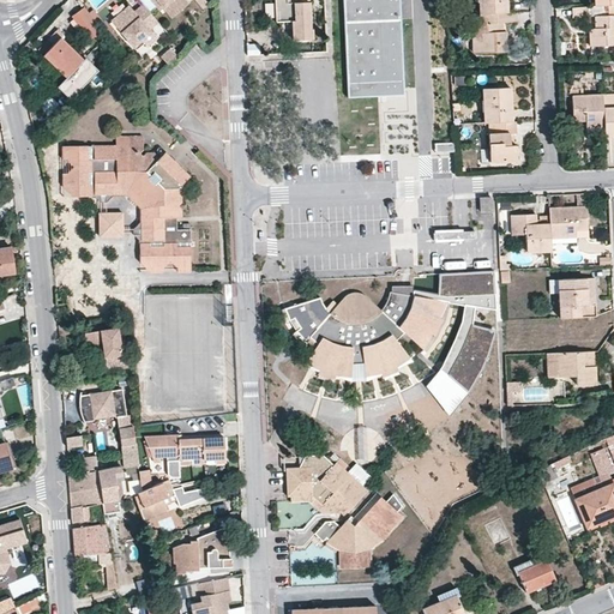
[(134,0),(109,19),(128,46),(154,26),(145,14),(134,0)]
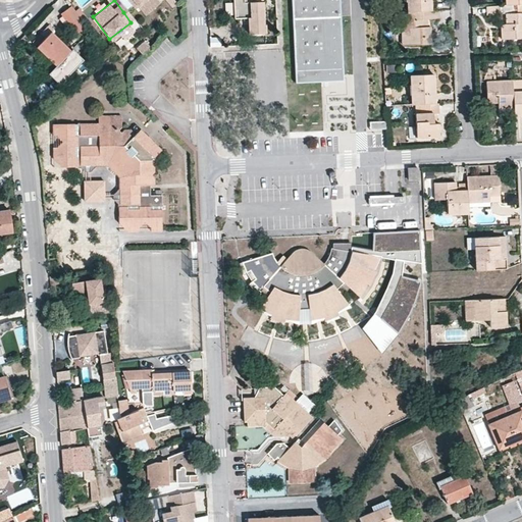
[(114,0),(123,12),(128,6),(146,13),(156,4),(153,0),(114,0)]
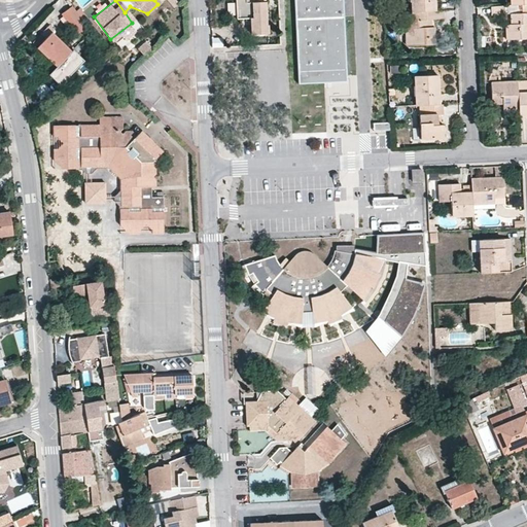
[(234,0),(236,20),(257,20),(256,28),(249,29),(250,36),(269,34),(266,2),(247,4),(247,0),(234,0)]
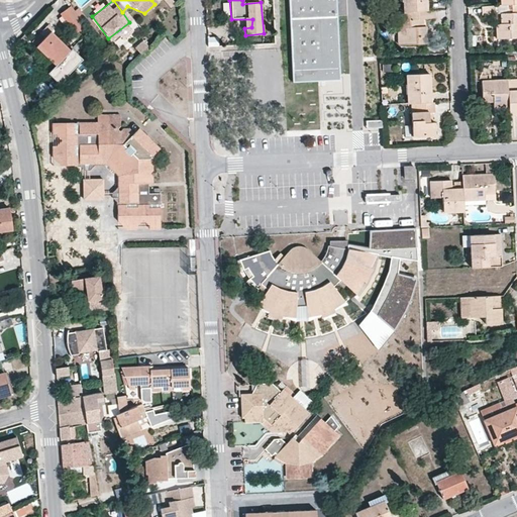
[(336,82),(341,81),(338,16),(337,0),(290,0),(294,83),(319,82),(336,82)]
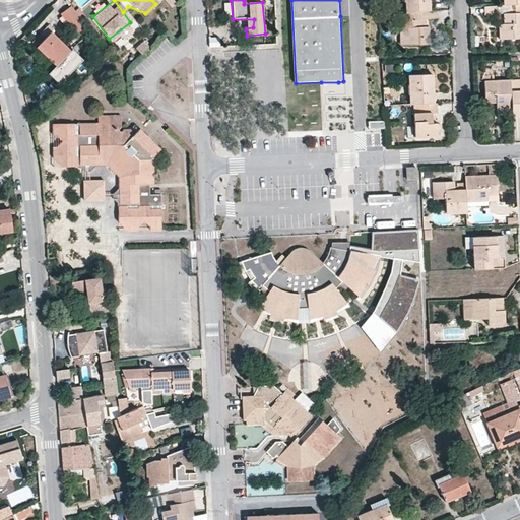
[(426,0),(404,0),(405,11),(427,10),(426,0)]
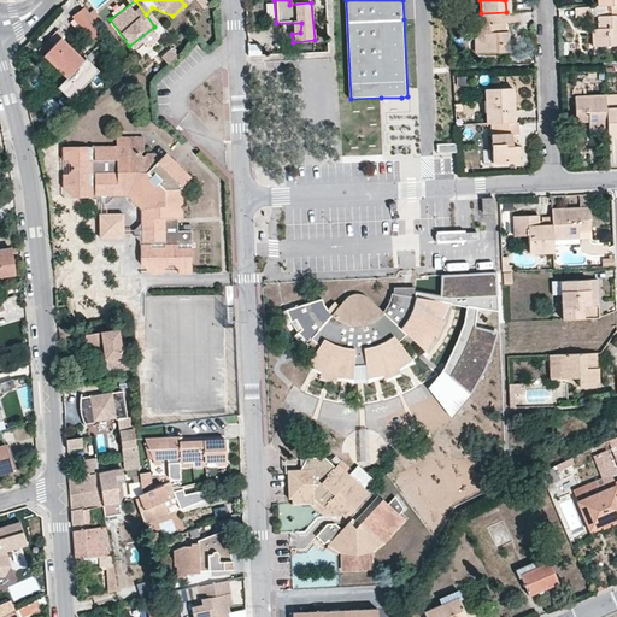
[(616,0),(598,0),(598,6),(576,7),(577,17),(599,16),(599,35),(593,35),(593,46),(616,45),(616,0)]
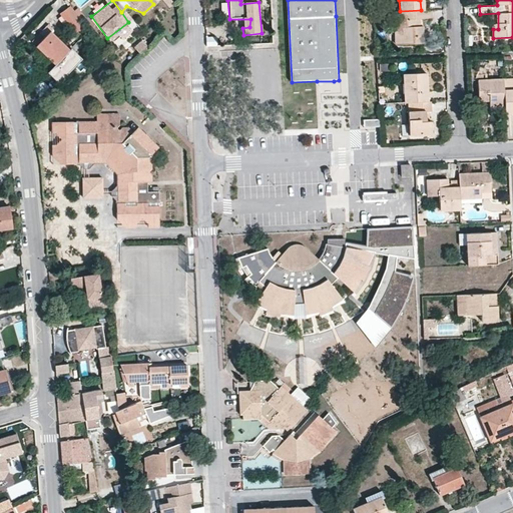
[(68,6),(59,14),(73,33),(83,26),(68,6)]
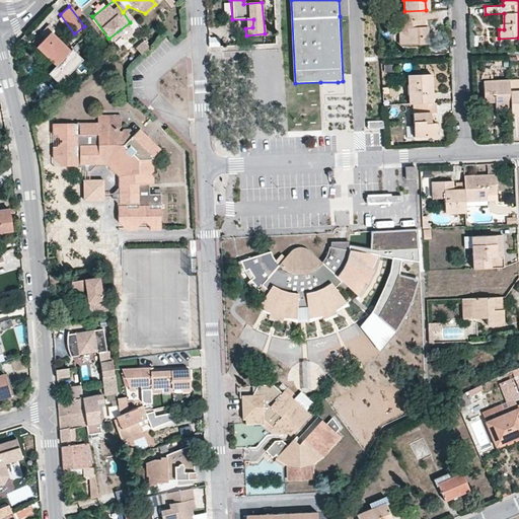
[(436,10),(404,11),(402,27),(409,28),(409,45),(429,44),(428,26),(426,24),(425,18),(435,18),(436,10)]
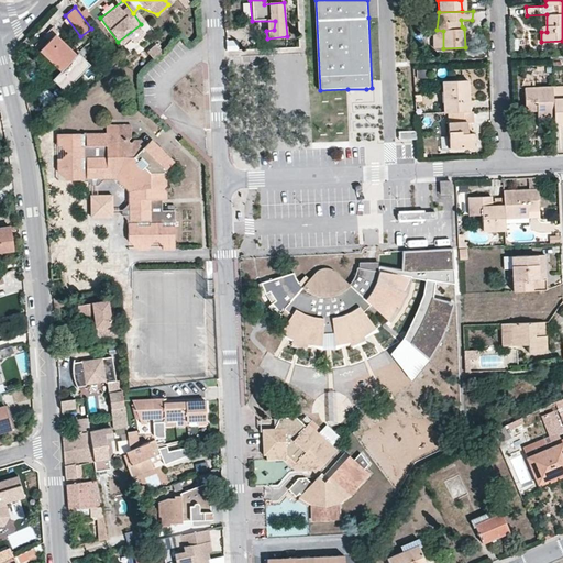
[(54,34),(39,52),(67,76),(81,58),(54,34)]
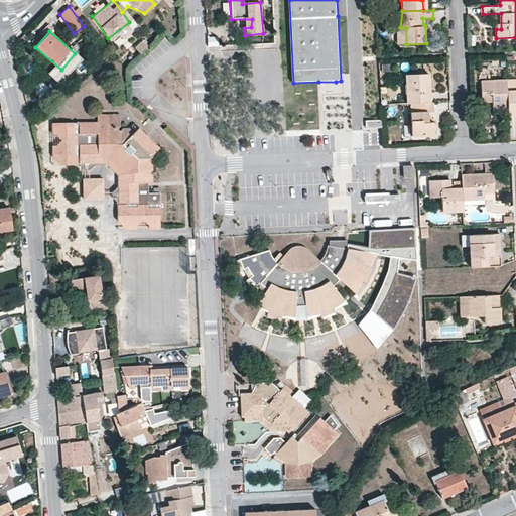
[(220,35),(208,36),(209,46),(222,46),(222,40),(220,35)]
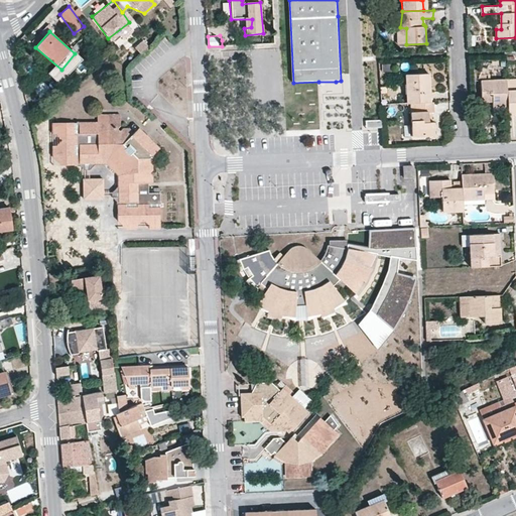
[(143,39),(135,46),(141,53),(149,46),(143,39)]
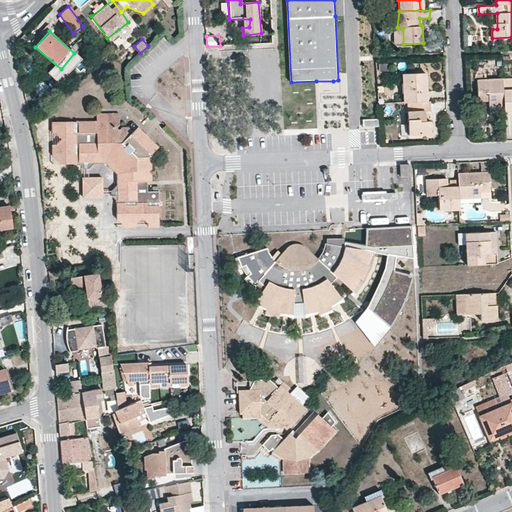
[(426,74),(403,74),(403,103),(406,102),(426,102),(426,74)]
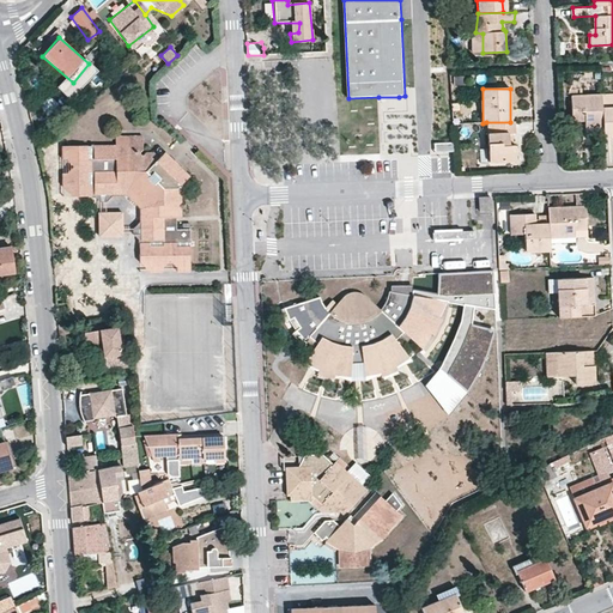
[(602,125),(601,108),(601,96),(571,98),(571,121),(583,121),(584,126),(602,125)]
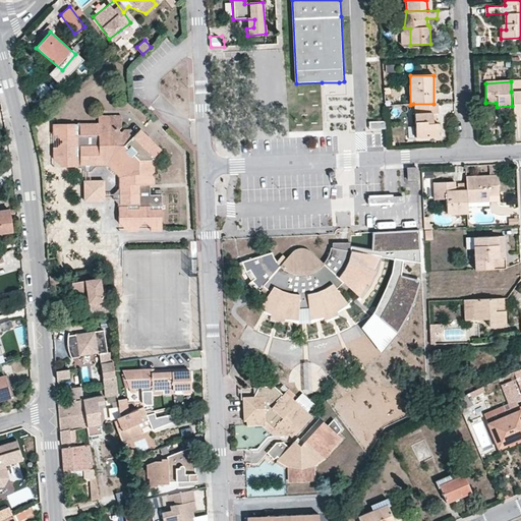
[(520,91),(511,92),(512,106),(513,114),(520,113),(520,91)]
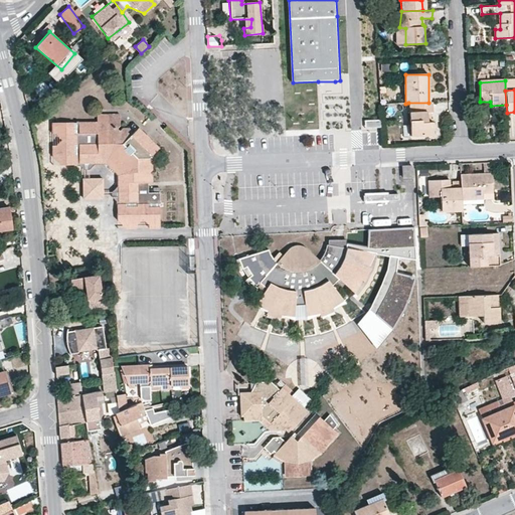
[(428,103),(408,103),(409,135),(433,135),(433,122),(427,122),(427,113),(432,113),(433,103),(428,103)]
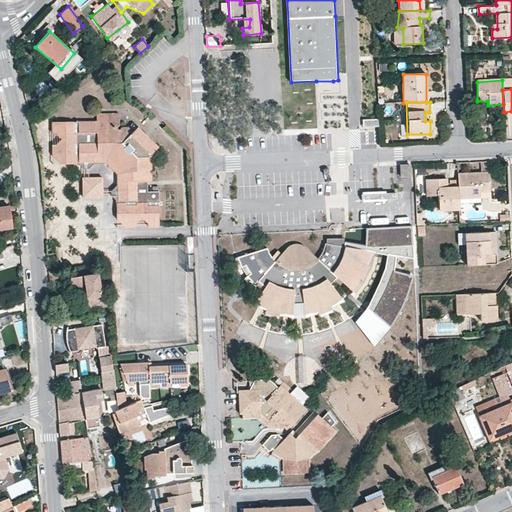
[(96,120),(55,121),(55,133),(61,138),(56,144),(56,150),(60,155),(61,163),(79,163),(84,167),(90,167),(95,162),(95,157),(108,156),(121,169),(122,183),(116,183),(111,188),(111,194),(116,199),(116,218),(124,218),(129,222),(136,222),(141,216),(147,222),(158,222),(158,190),(147,190),(147,179),(150,179),(151,173),(147,171),(150,168),(150,160),(147,157),(152,152),(131,131),(127,127),(121,127),(119,129),(116,126),(119,124),(118,113),(106,113),(106,120),(96,120)]
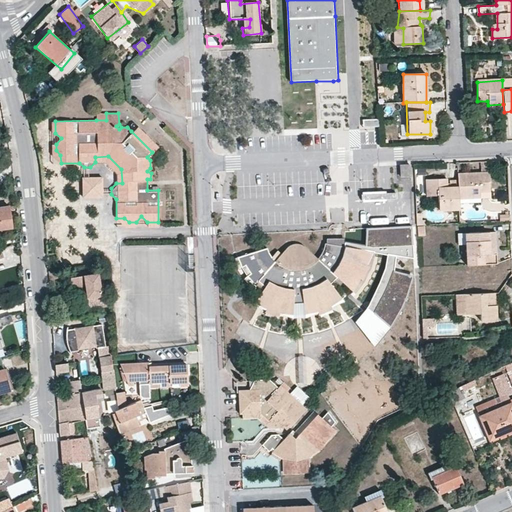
[(366,119),(363,119),(364,127),(381,126),(381,118),(366,119)]
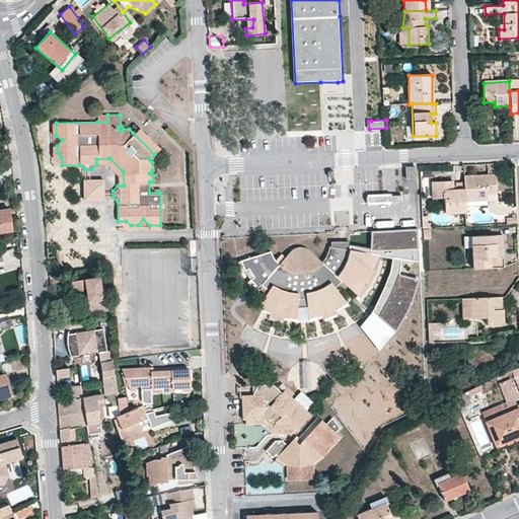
[(159,148),(138,128),(133,133),(154,154),(159,148)]
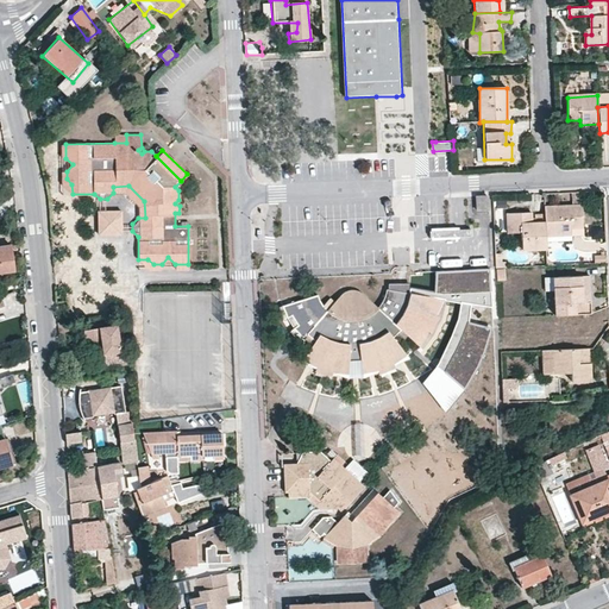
[(67,179),(67,171),(62,171),(62,184),(73,194),(71,184),(67,179)]
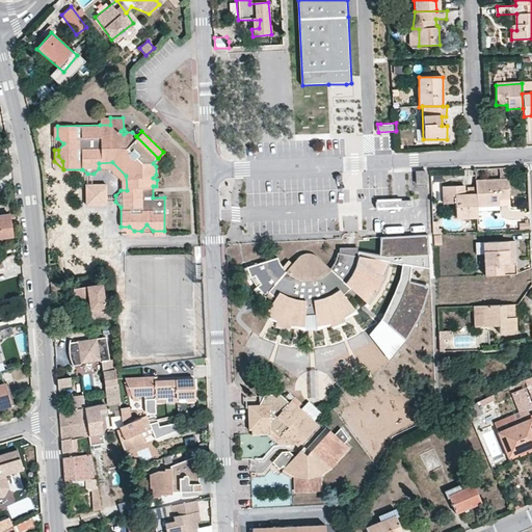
[(112,162),(99,163),(99,168),(111,168),(122,177),(121,190),(127,190),(126,176),(112,162)]
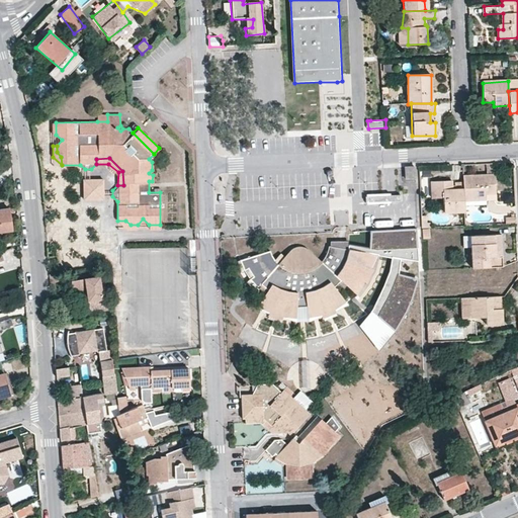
[(413,167),(405,168),(405,178),(414,178),(413,167)]
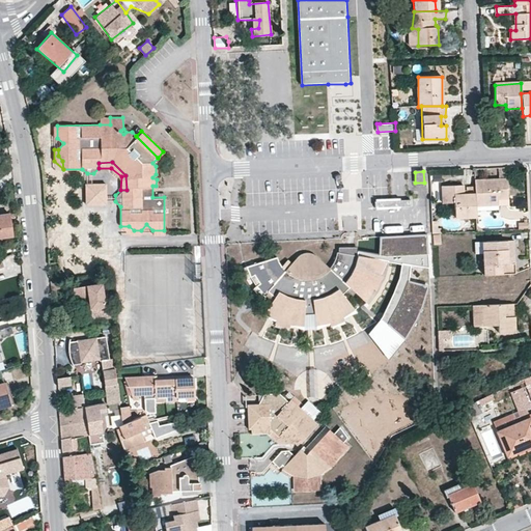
[(506,179),(475,180),(477,194),(477,205),(508,204),(506,179)]
